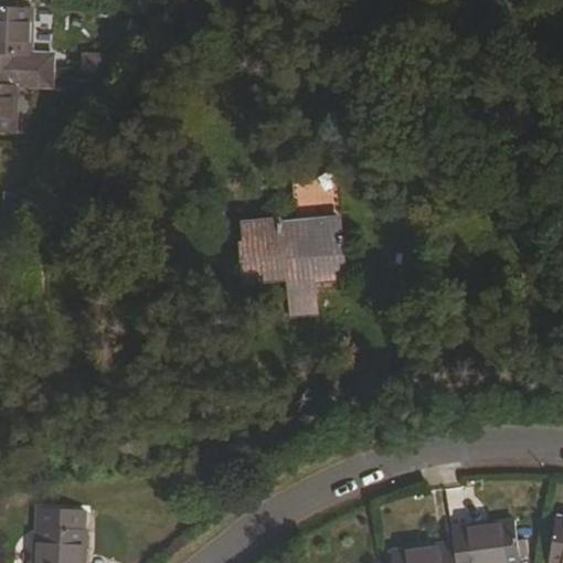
[(0,70),(14,71),(16,57),(30,59),(31,11),(0,9),(0,70)]
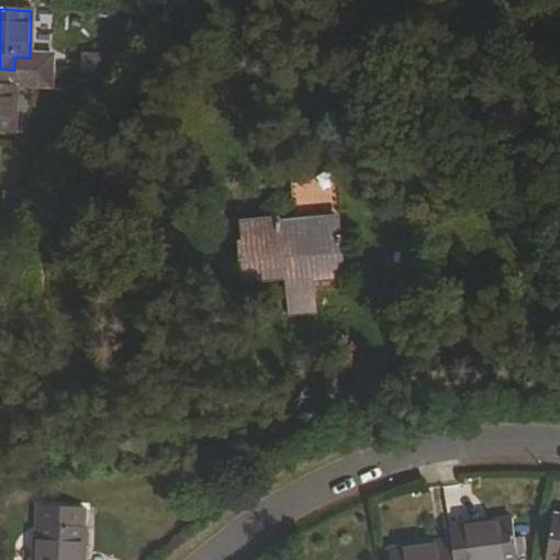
[(84,73),(110,64),(104,48),(79,57),(84,73)]
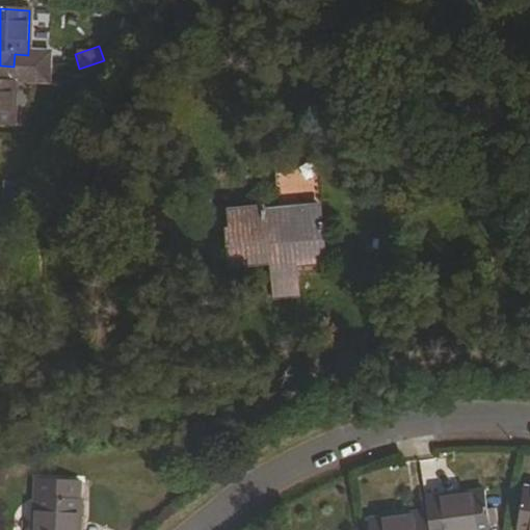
[(12,84),(14,67),(0,65),(0,126),(14,127),(15,84),(12,84)]
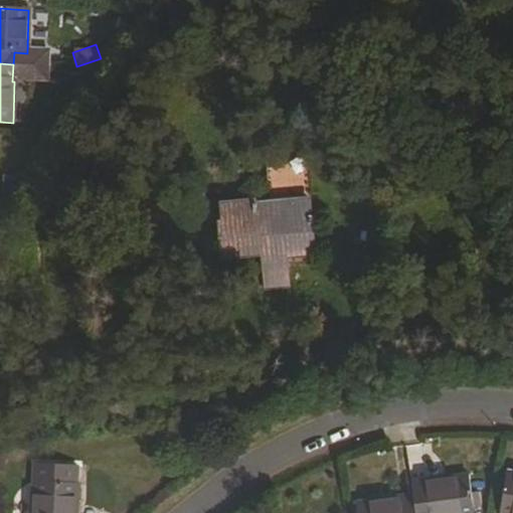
[(3,198),(16,199),(27,179),(4,178),(3,198)]
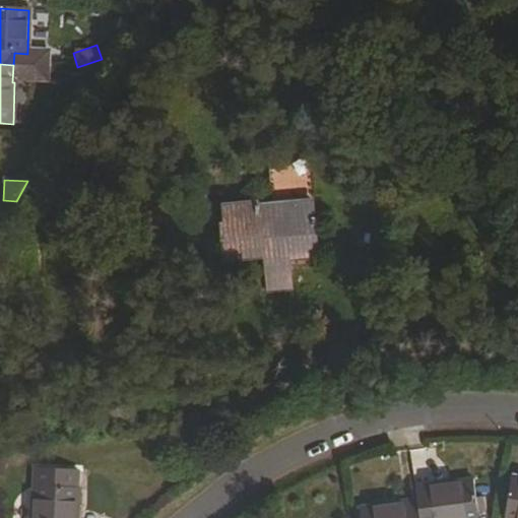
[(314,198),(219,200),(219,233),(228,233),(229,258),(262,258),(262,290),(288,289),(287,257),(315,257),(314,198)]
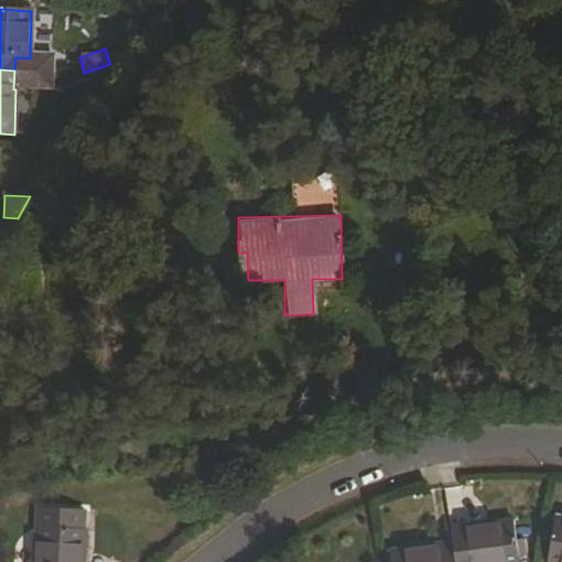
[(36,530),(80,532),(82,511),(38,509),(36,530)]
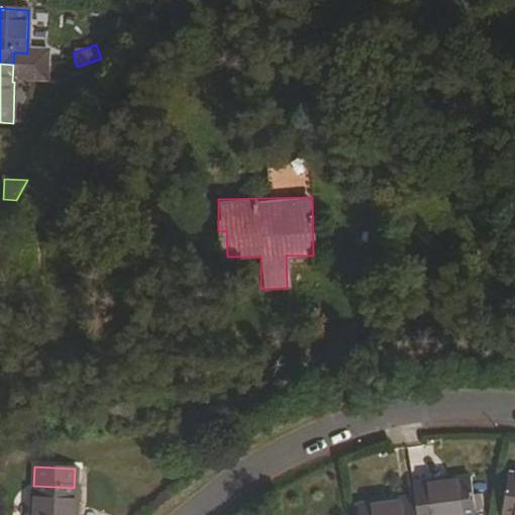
[(514,514),(514,476),(508,475),(501,514),(514,514)]
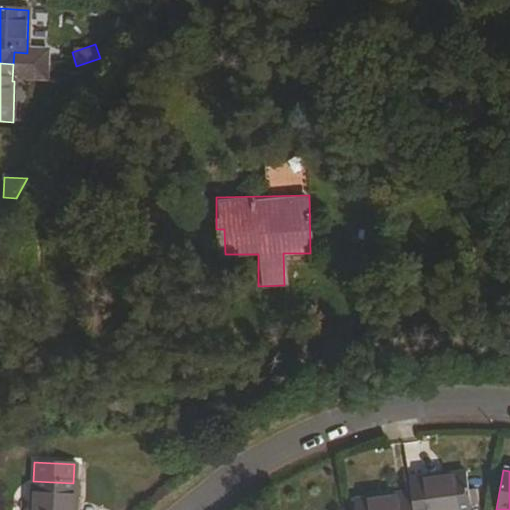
[(469,509),(465,473),(408,480),(410,494),(412,509),(469,509)]
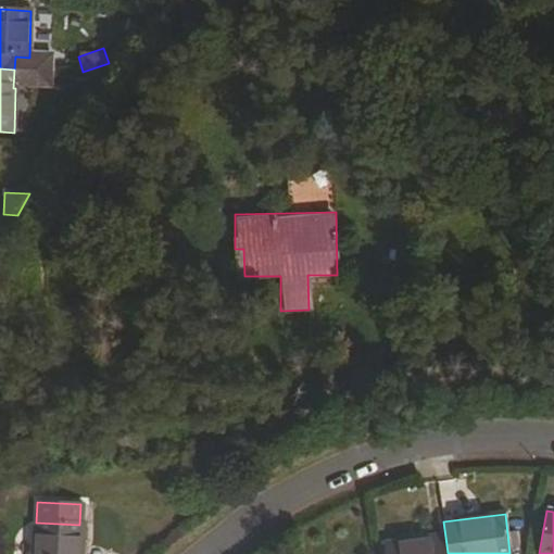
[(80,553),(83,525),(79,525),(36,523),(33,553),(80,553)]
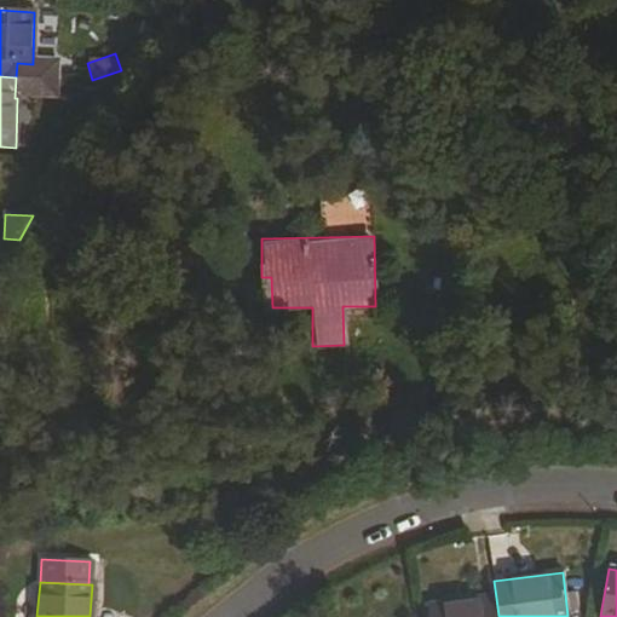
[(499,616),(496,598),(427,606),(428,616),(499,616)]
